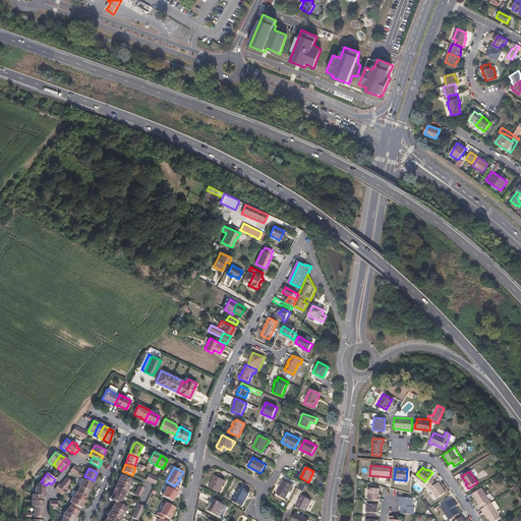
[(121,475),(118,480),(130,485),(132,480),(121,475)]
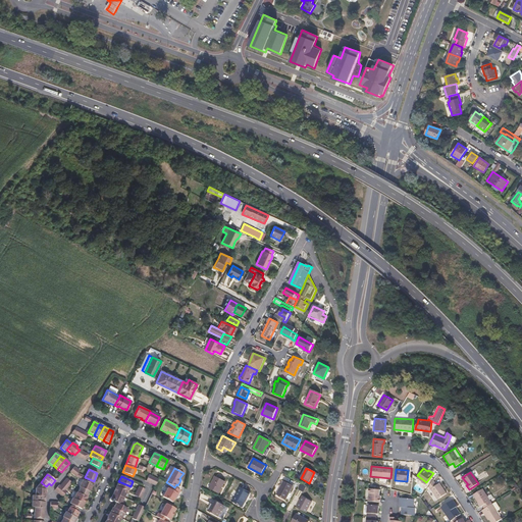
[(224,481),(214,476),(208,487),(218,493),(224,481)]
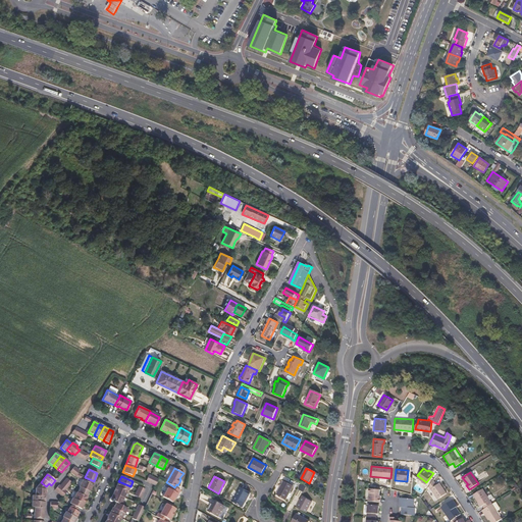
[(84,480),(83,479),(79,486),(80,487),(88,491),(89,491),(91,486),(90,485),(91,483),(84,480)]
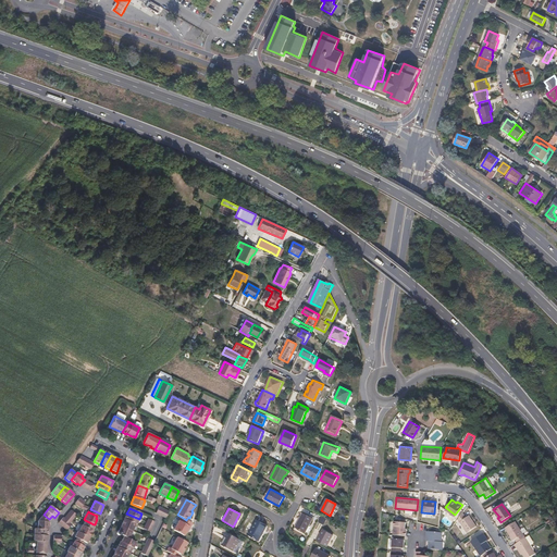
[(139,519),(126,514),(124,519),(136,524),(137,524),(139,519)]
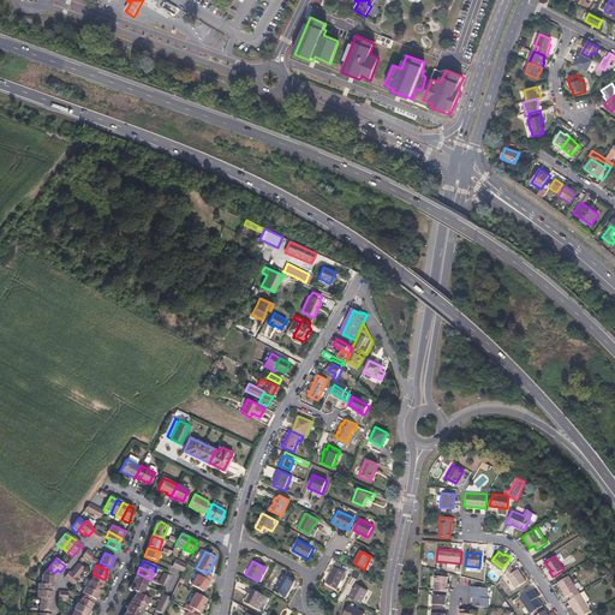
[(346,573),(334,567),(326,584),(336,590),(346,573)]
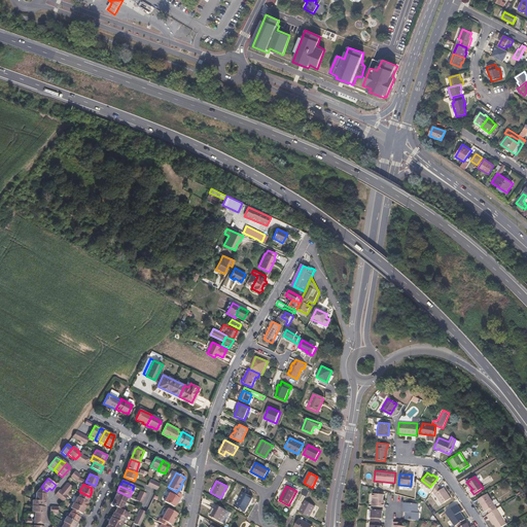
[(436,486),(431,492),(441,504),(450,498),(443,488),(440,490),(436,486)]
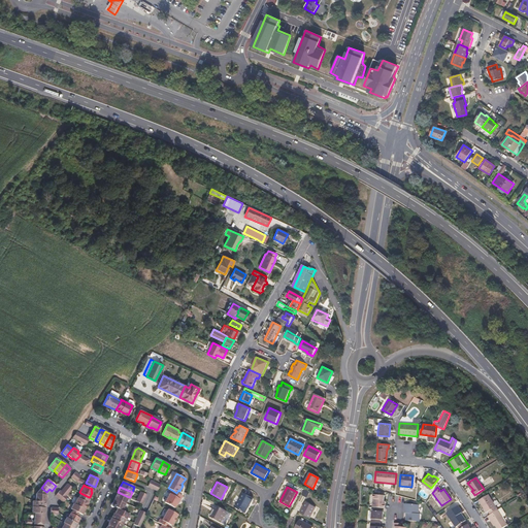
[(41,488),(36,494),(35,501),(45,502),(45,498),(44,498),(44,494),(46,492),(41,488)]
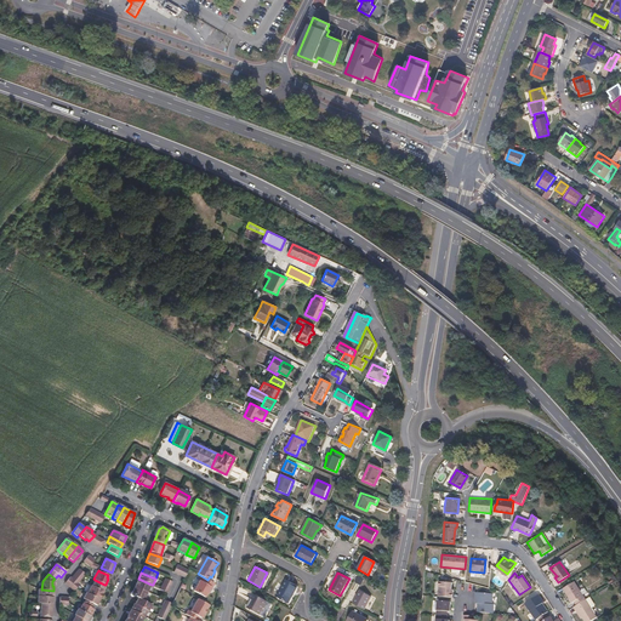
[(201,582),(200,581),(194,592),(205,598),(208,593),(209,591),(210,592),(215,584),(208,580),(204,577),(201,582)]
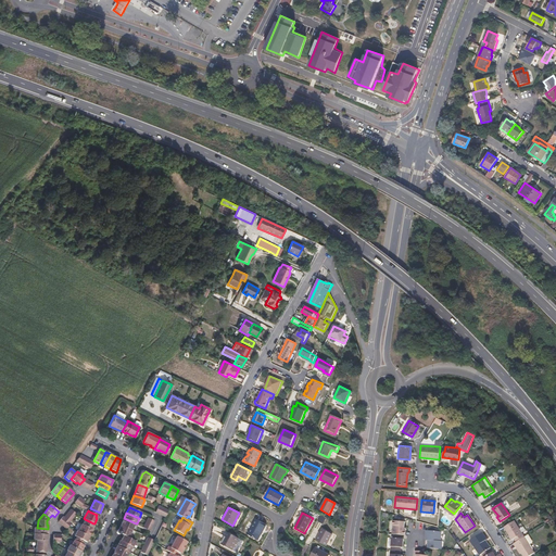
[(136,523),(124,518),(121,526),(133,531),(136,523)]
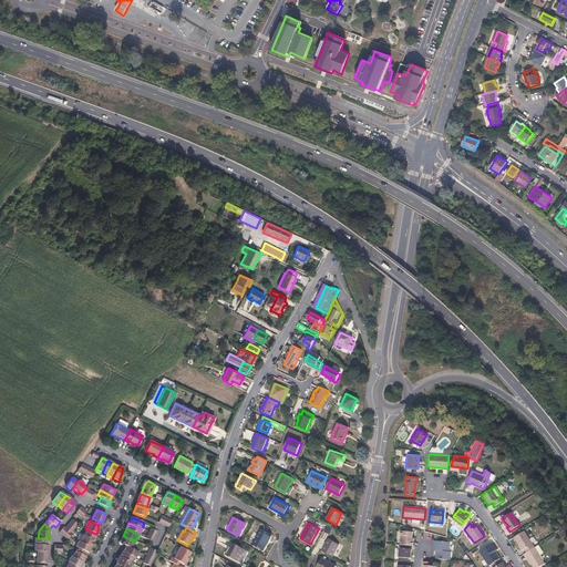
[(95,534),(86,529),(83,535),(92,538),(93,539),(95,534)]
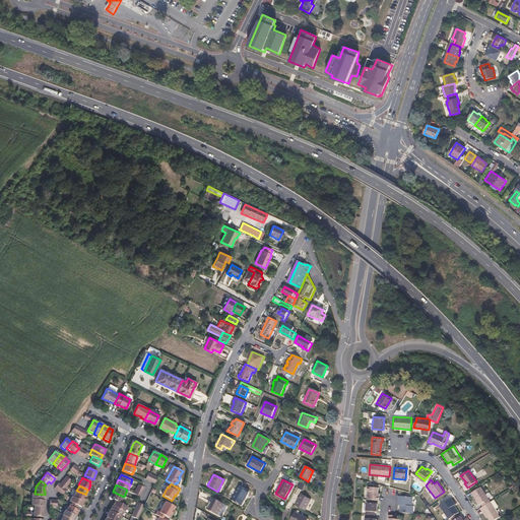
[(248,490),(240,485),(233,499),(242,505),(246,497),(245,497),(248,490)]
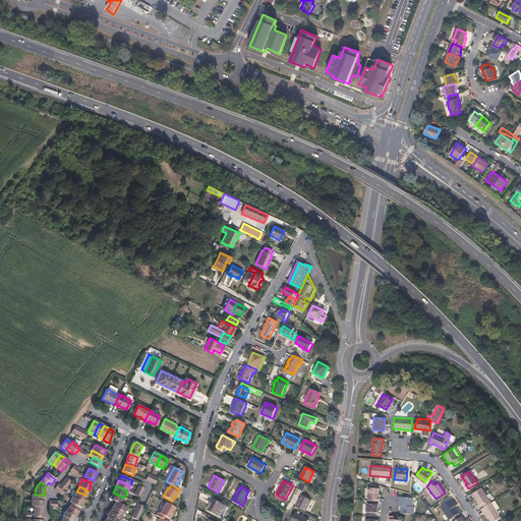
[(379,488),(367,487),(366,501),(378,502),(379,495),(379,488)]
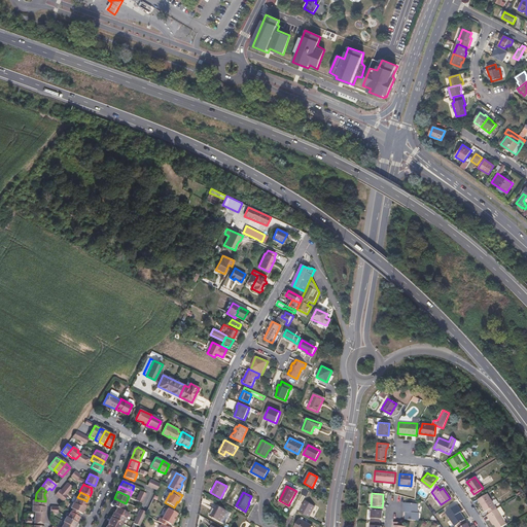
[(487,493),(477,499),(484,512),(486,511),(488,514),(496,508),(487,493)]
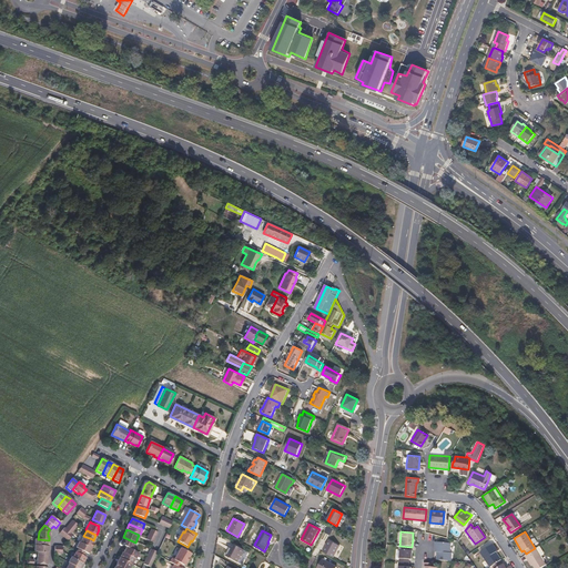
[(83,536),(80,543),(91,548),(93,544),(91,543),(92,539),(83,536)]
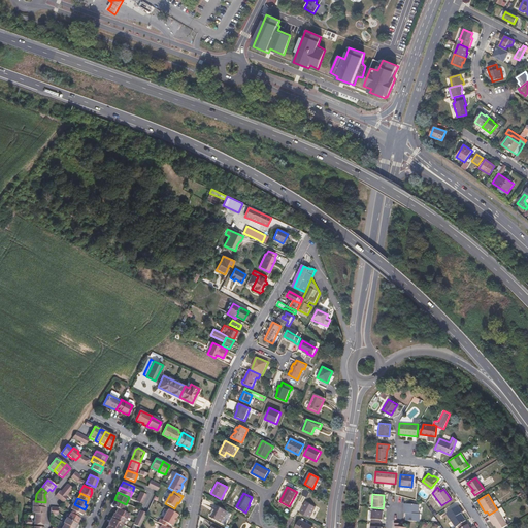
[(111,503),(111,504),(110,504),(110,505),(110,506),(111,506),(112,507),(113,507),(114,507),(118,508),(122,510),(126,504),(114,499),(112,503),(111,503)]
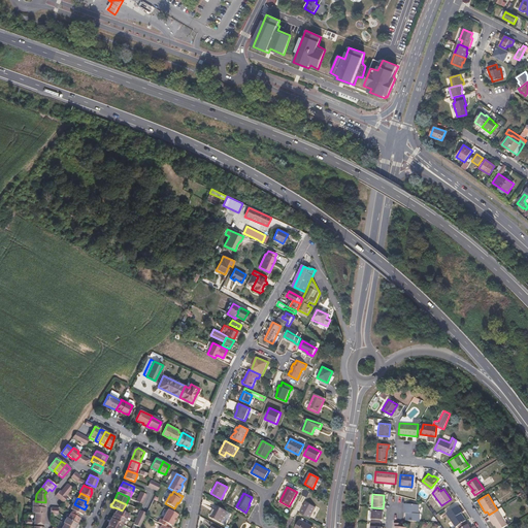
[(316,506),(306,502),(300,514),(309,519),(316,506)]
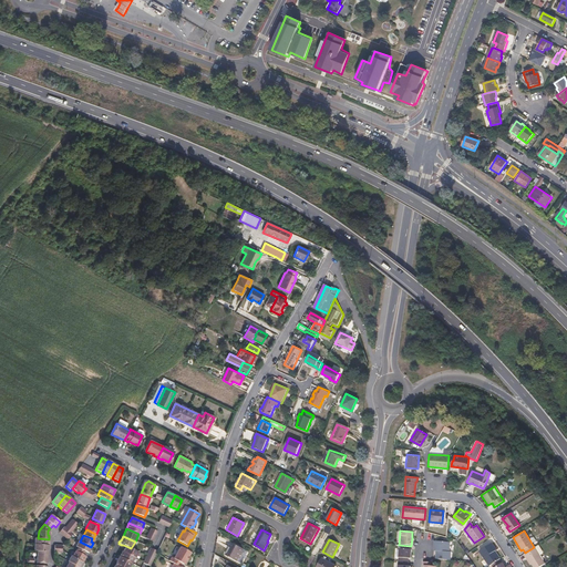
[(75,546),(76,547),(74,550),(81,554),(83,550),(88,553),(91,547),(80,542),(78,540),(75,546)]
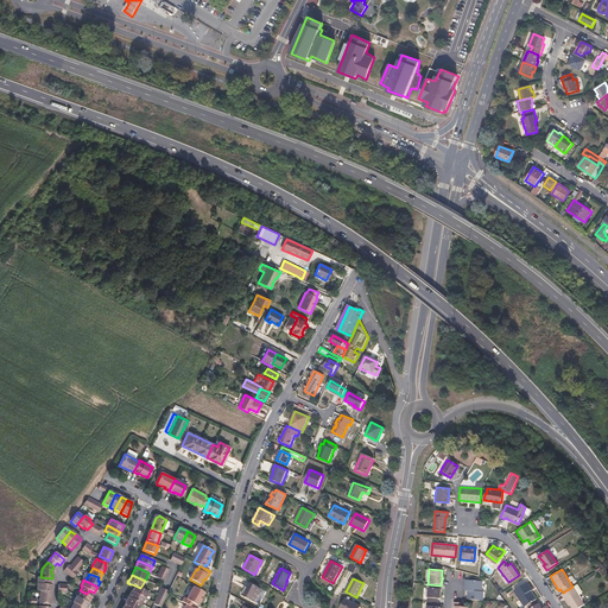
[(466,588),(468,588),(467,600),(482,601),(482,591),(481,591),(482,582),(466,581),(466,588)]
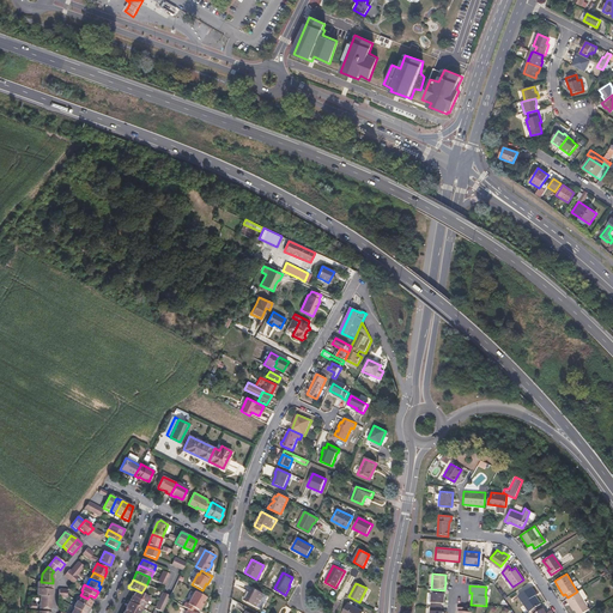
[(249,592),(250,593),(247,601),(256,606),(263,594),(252,587),(249,592)]
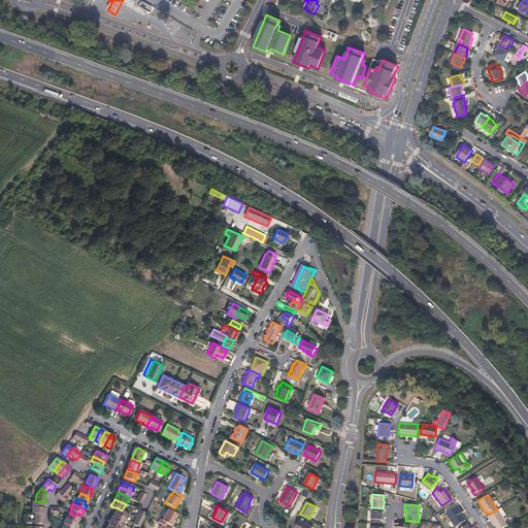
[(458,505),(446,514),(456,527),(457,526),(464,521),(465,520),(461,514),(459,510),(460,509),(458,505)]
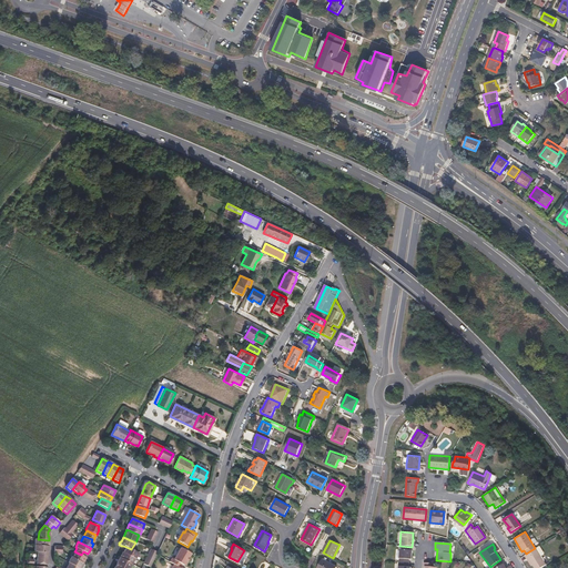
[(125,550),(124,553),(134,558),(135,559),(139,553),(131,549),(127,547),(125,550)]
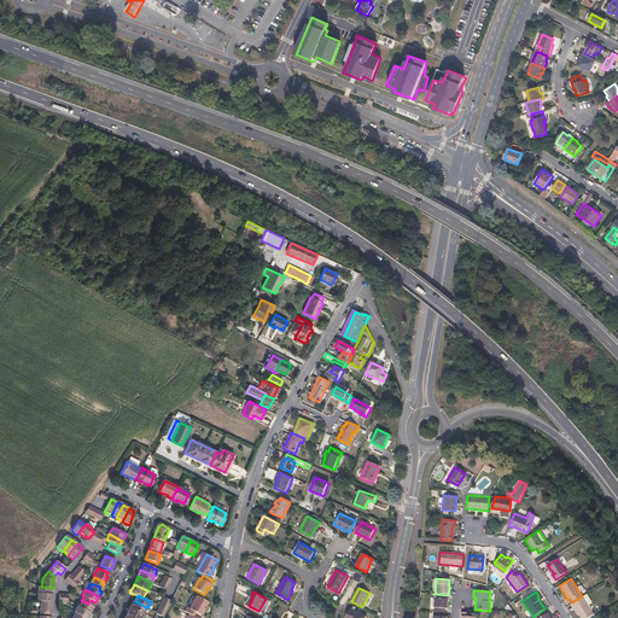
[(208,602),(198,596),(191,610),(187,608),(185,612),(190,614),(196,617),(198,614),(200,616),(202,612),(203,612),(205,607),(205,606),(208,602)]
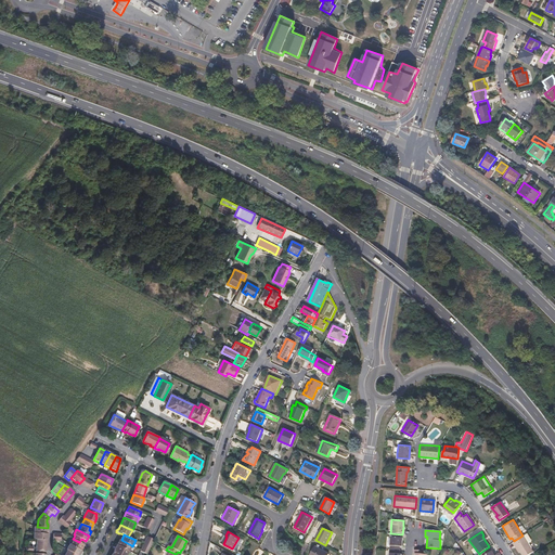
[(514,541),(513,542),(519,552),(520,554),(526,554),(532,551),(523,536),(514,541)]
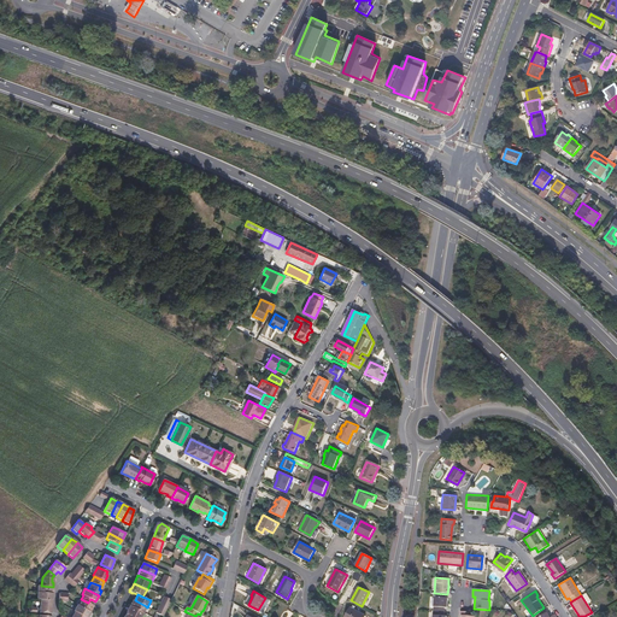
[(447,598),(434,597),(433,611),(444,612),(444,607),(447,607),(447,598)]
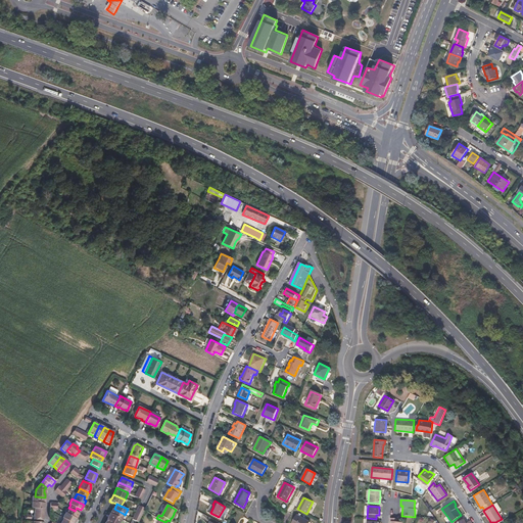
[(44,509),(34,508),(34,517),(43,517),(44,509)]
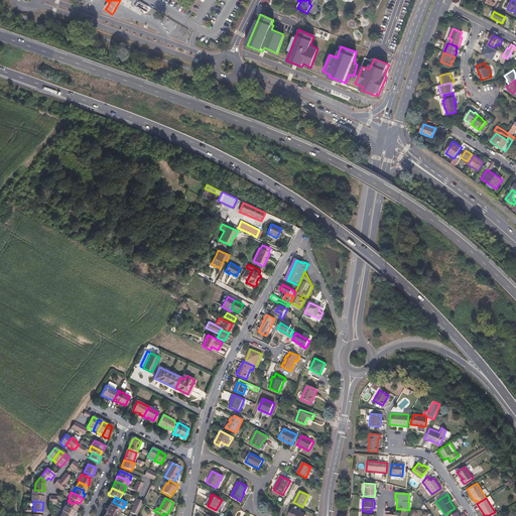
[(68,501),(65,506),(74,511),(77,506),(74,504),(68,501)]
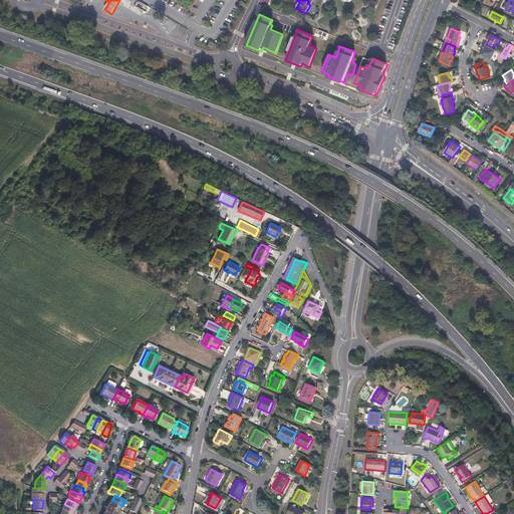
[(111,500),(109,504),(119,510),(121,505),(112,500),(111,500)]
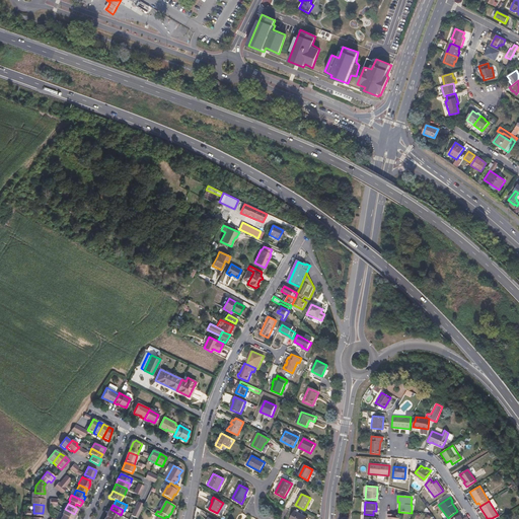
[(62,514),(63,514),(71,518),(73,518),(75,515),(74,514),(65,509),(62,514)]
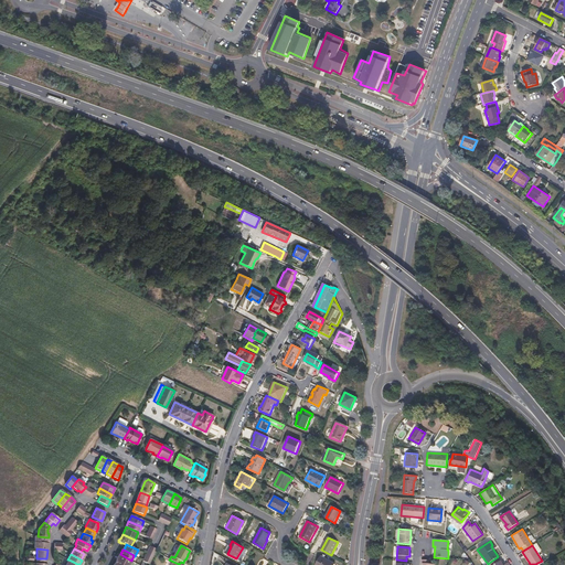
[(128,564),(131,561),(120,554),(117,561),(123,563),(126,564),(128,564)]
